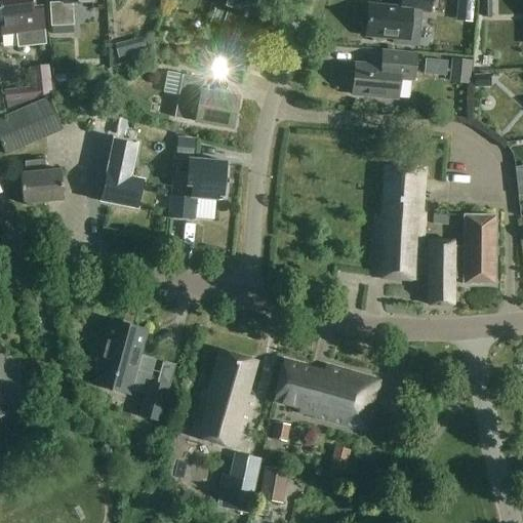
[(33,8),(31,0),(0,0),(0,7),(3,34),(18,32),(19,45),(46,42),(42,7),(33,8)]
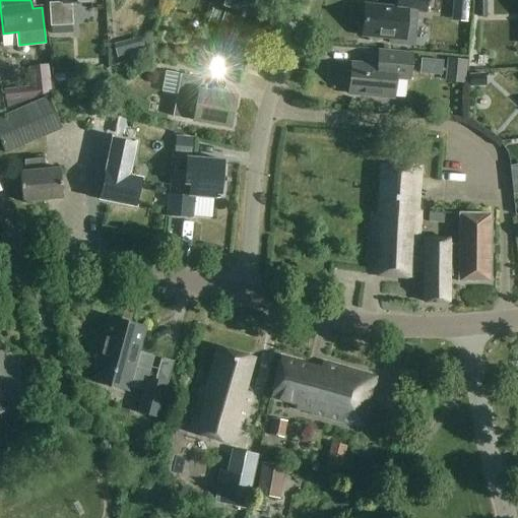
[(52,24),(73,23),(72,2),(92,1),(92,0),(64,0),(64,1),(51,2),(52,24)]
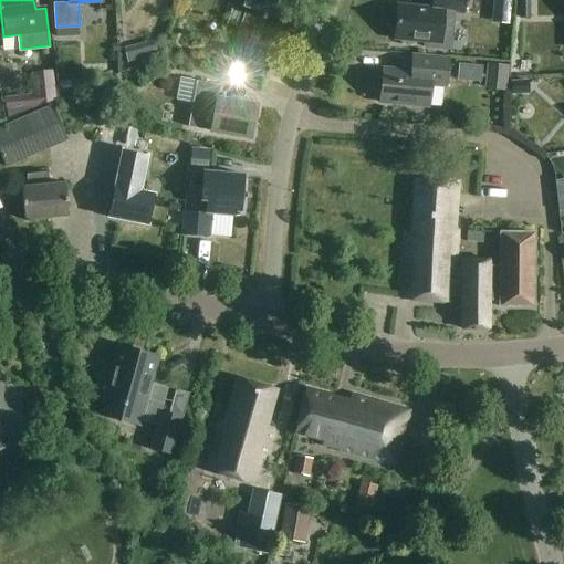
[(246,0),(244,6),(249,8),(233,53),(271,66),(277,49),(258,43),(268,14),(290,21),(295,0),(246,0)]
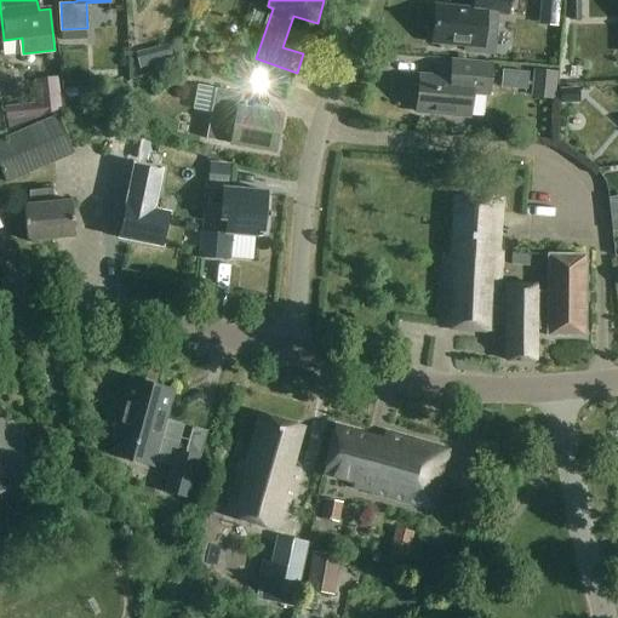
[(439,3),(435,41),(467,45),(465,51),(497,55),(501,12),(510,13),(511,0),(478,0),(476,6),(439,3)]
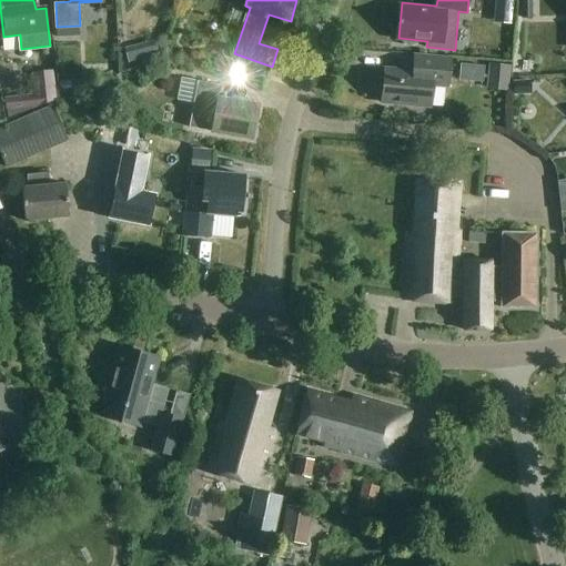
[(525,17),(536,17),(535,0),(525,0),(525,17)]
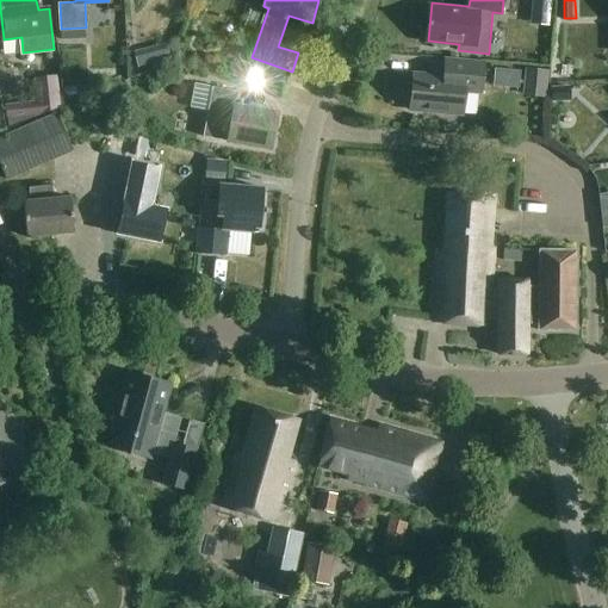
[(86,28),(61,29),(62,38),(86,37),(86,28)]
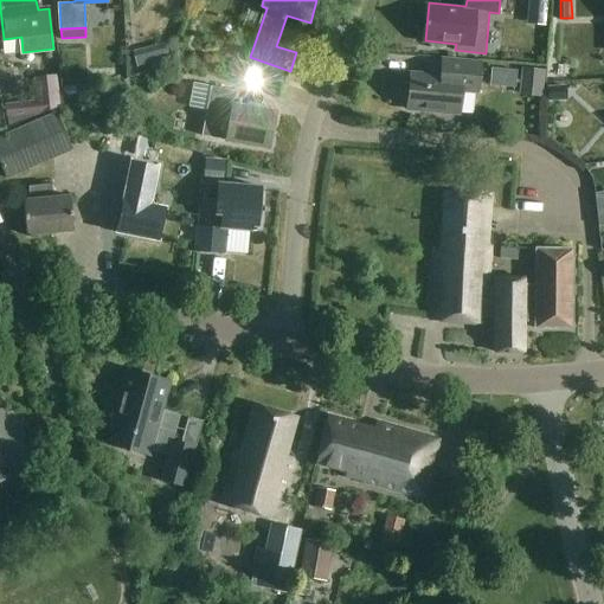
[(134,51),(137,66),(153,62),(152,55),(149,47),(134,51)]
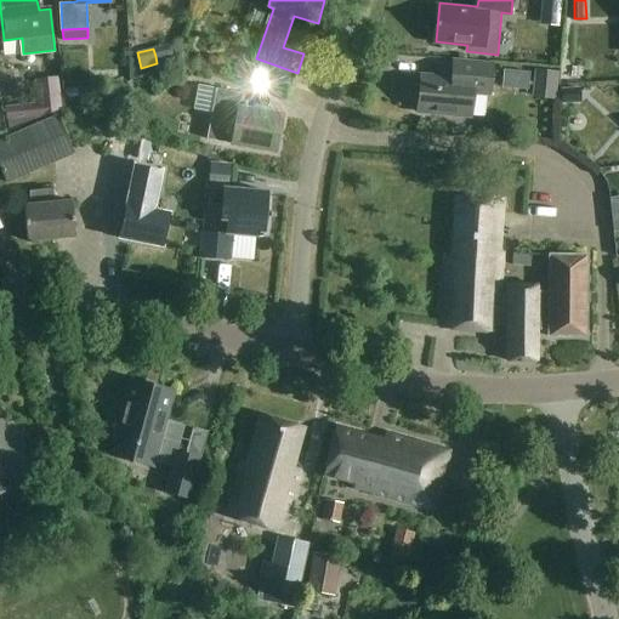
[(492,92),(494,63),(455,60),(454,77),(422,74),(419,111),(472,115),(475,91),(492,92)]
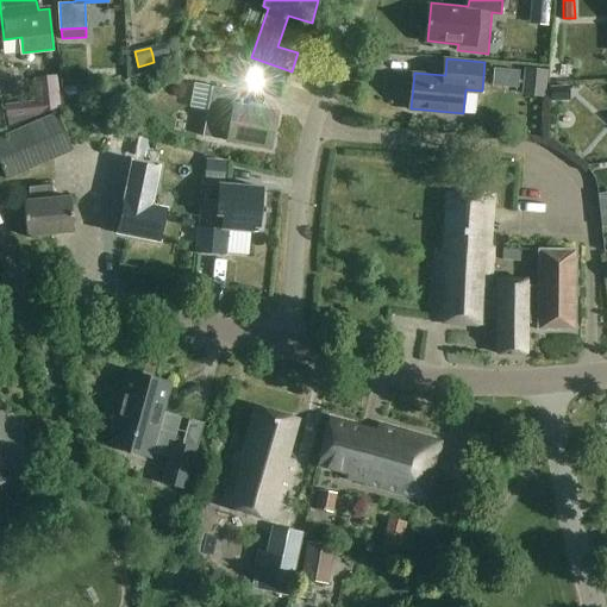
[(258,85),(262,70),(252,68),(248,81),(258,85)]
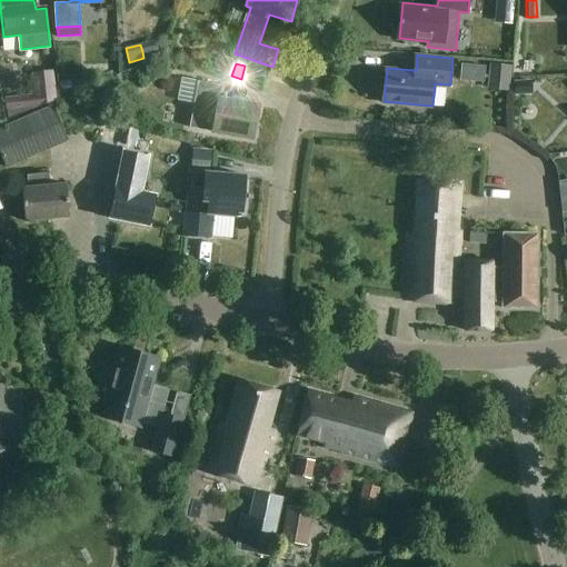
[(513,90),(515,65),(494,63),(491,89),(513,90)]
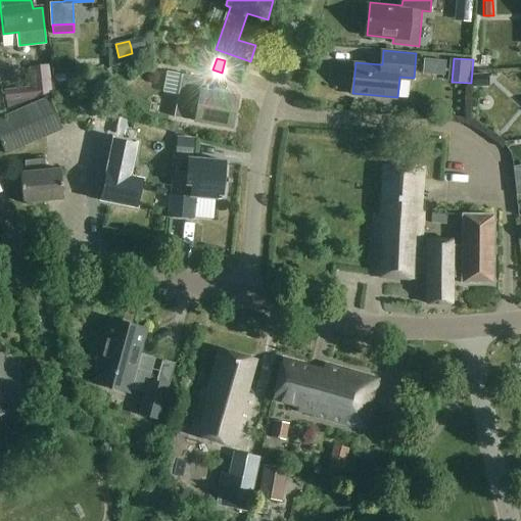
[(32,65),(35,85),(37,95),(55,93),(51,62),(32,65)]
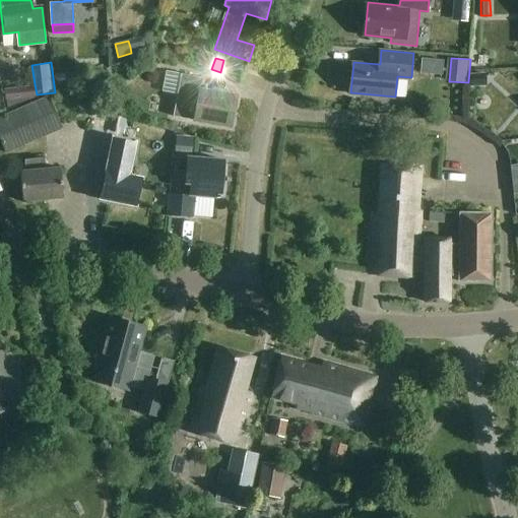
[(474,84),(489,83),(488,72),(473,73),(474,84)]
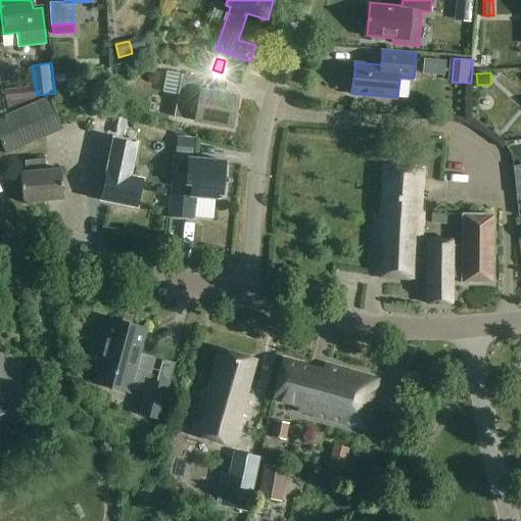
[(232,127),(238,96),(203,90),(205,79),(183,74),(176,115),(232,127)]
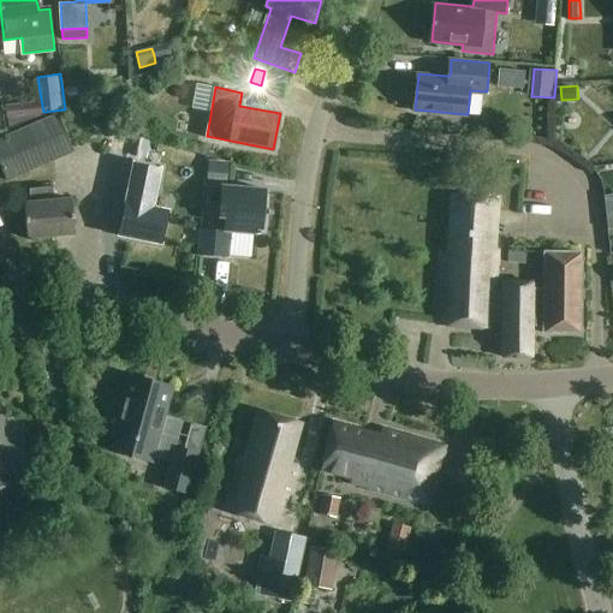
[(0,160),(9,179),(75,152),(59,115),(0,140),(0,160)]
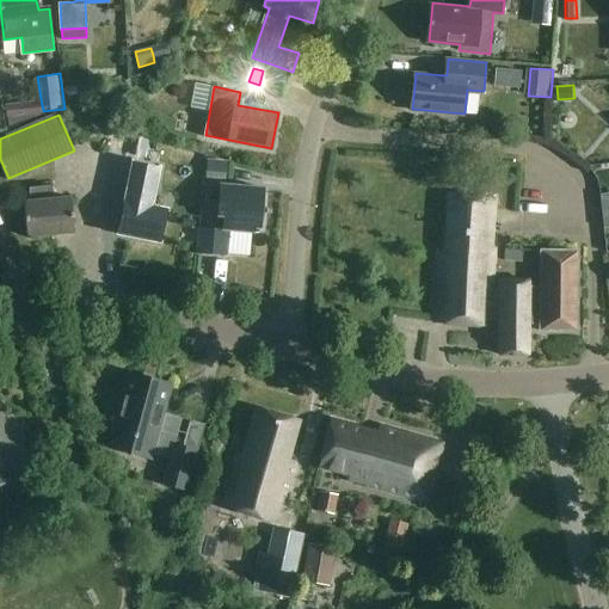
[(207,159),(205,177),(227,178),(228,160),(207,159)]
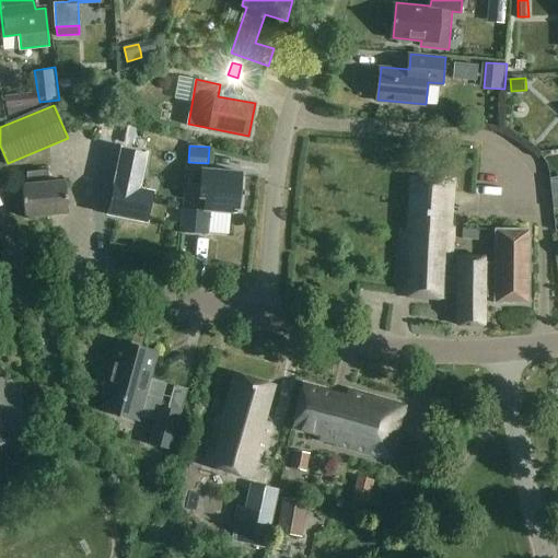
[(113,199),(109,213),(147,221),(148,217),(153,192),(150,190),(141,189),(138,188),(142,169),(146,153),(126,150),(123,149),(116,184),(113,199)]
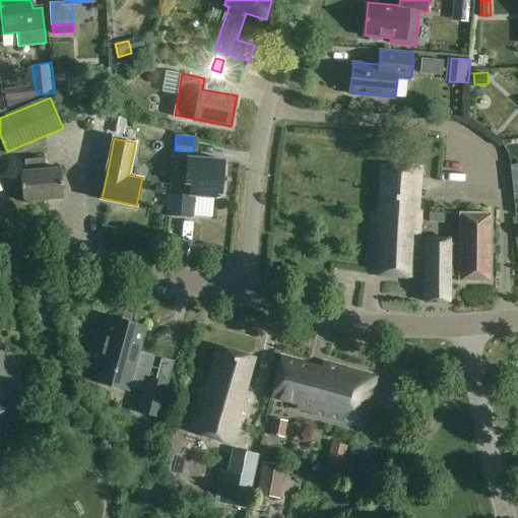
[(47,169),(46,156),(26,158),(27,171),(21,171),(24,201),(64,197),(61,168),(47,169)]
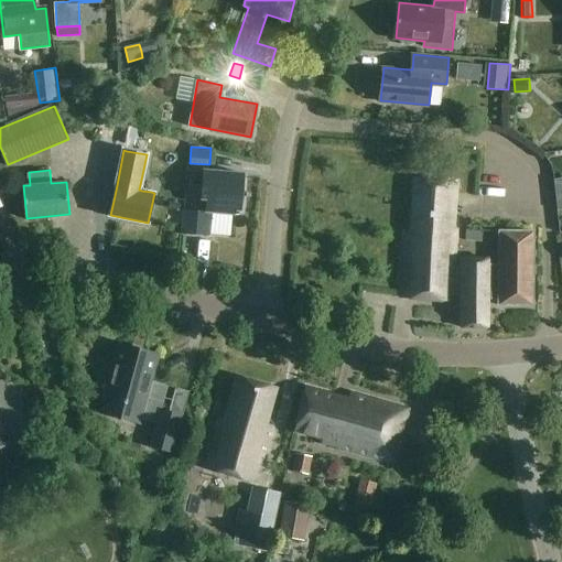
[(240,211),(241,201),(244,173),(204,170),(202,196),(197,196),(196,209),(185,208),(183,233),(211,235),(213,213),(236,215),(236,209),(240,211)]
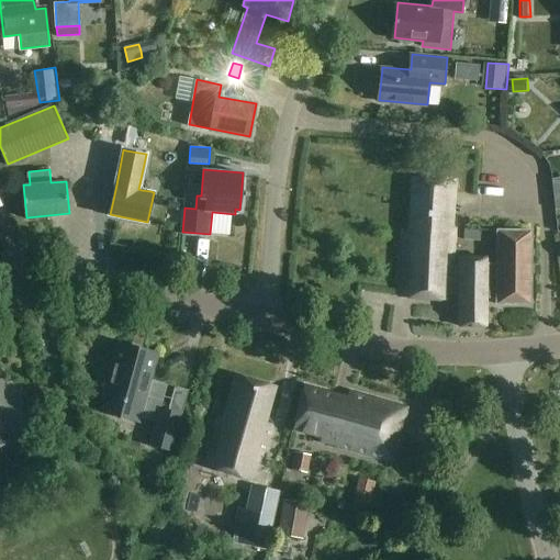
[(455,256),(458,226),(454,225),(457,181),(417,179),(413,232),(406,232),(401,295),(451,299),(451,293),(461,293),(461,325),(488,325),(488,297),(499,297),(497,302),(532,302),(533,230),(499,230),(499,260),(488,260),(488,256),(461,256),(461,262),(455,264),(455,256)]
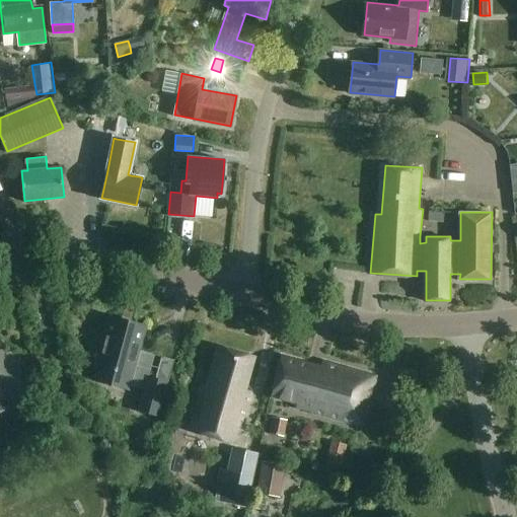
[(97,357),(92,376),(132,386),(133,380),(146,383),(142,396),(139,411),(159,416),(162,402),(168,378),(149,373),(154,353),(139,349),(140,346),(146,321),(108,312),(99,347),(93,351),(97,357)]
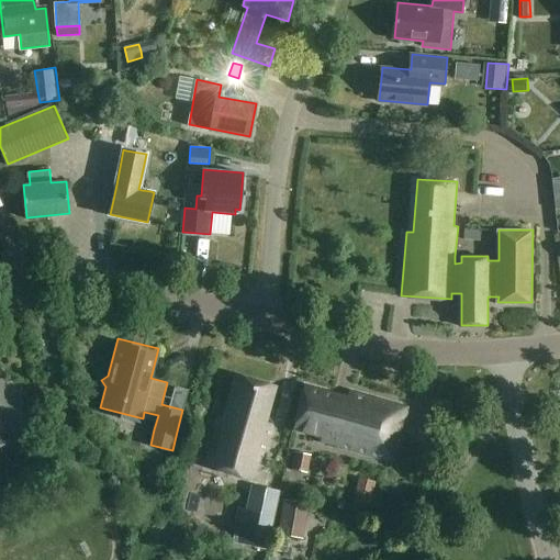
[(267,423),(277,384),(238,373),(226,417),(216,414),(203,463),(257,481),(273,424),(267,423)]
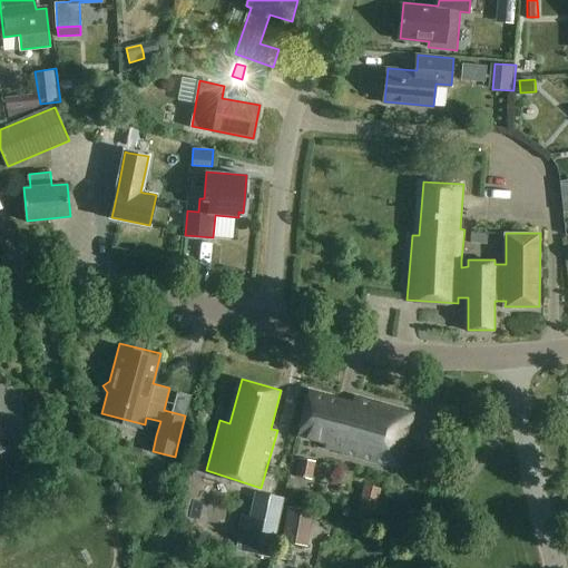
[(354,400),(311,389),(299,436),(326,443),(325,448),(341,452),(341,453),(400,469),(414,411),(356,394),(354,400)]
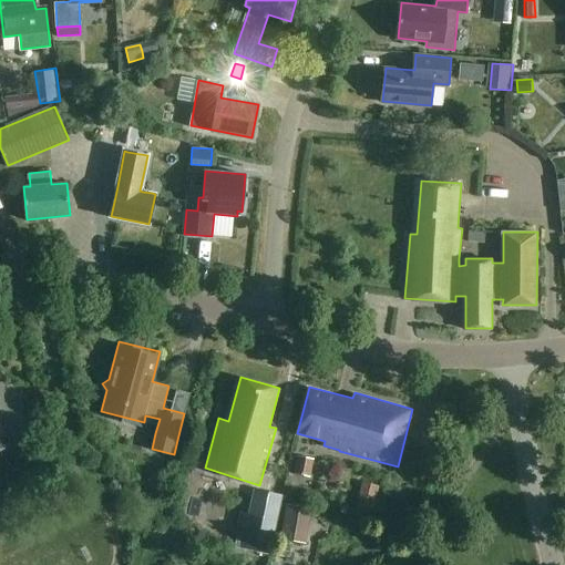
[(0,447),(9,442),(0,423),(0,447)]
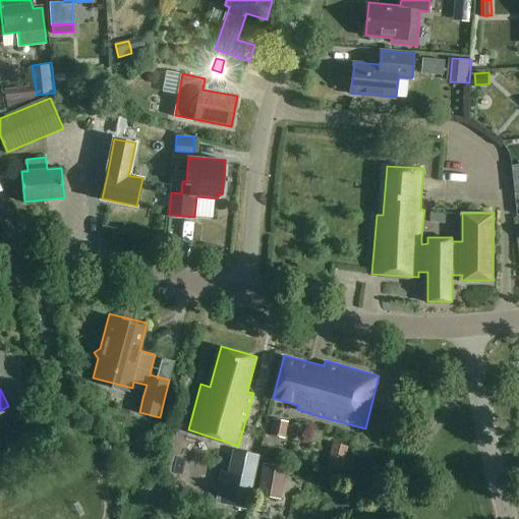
[(272,435),(285,437),(288,420),(275,417),(272,435)]
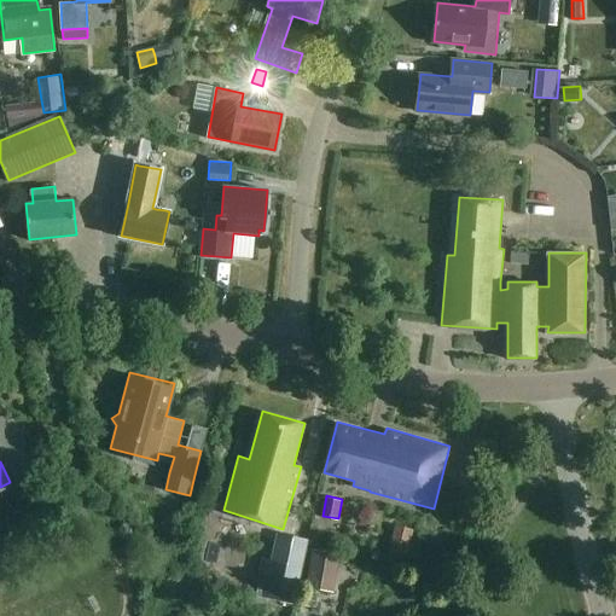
[(163,545),(174,539),(164,523),(155,529),(163,545)]
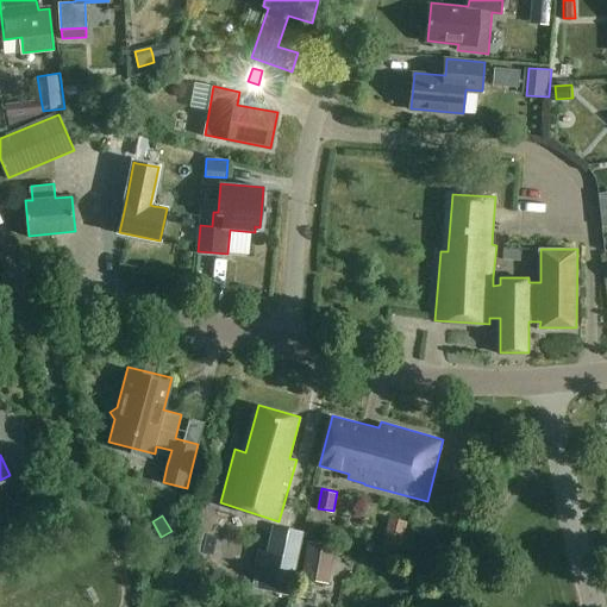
[(392,530),(387,552),(404,556),(408,533),(392,530)]
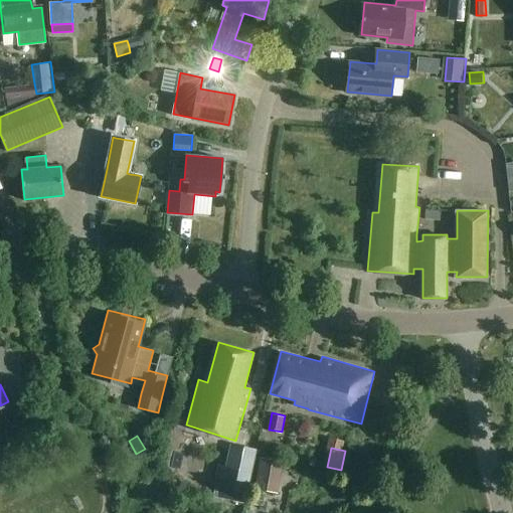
[(280,493),(286,461),(262,457),(257,489),(280,493)]
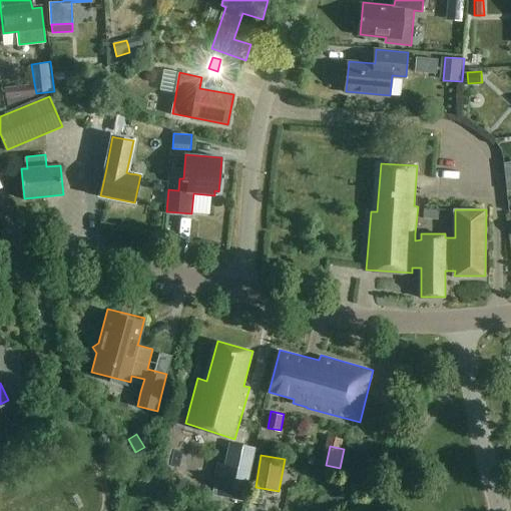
[(246,496),(251,473),(225,467),(220,490),(246,496)]
